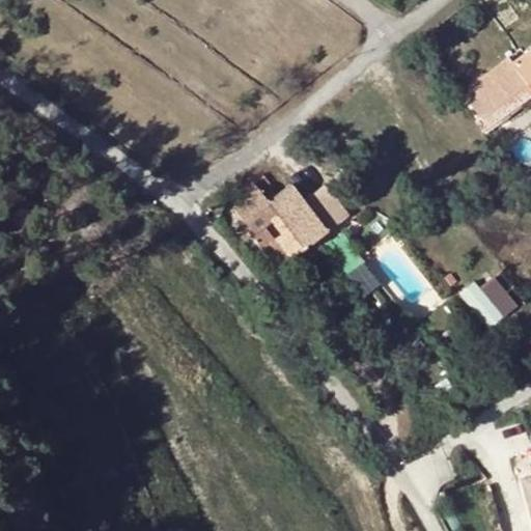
[(528,84),(530,88),(530,48),(512,62),(509,58),(463,91),(481,118),(528,84)]
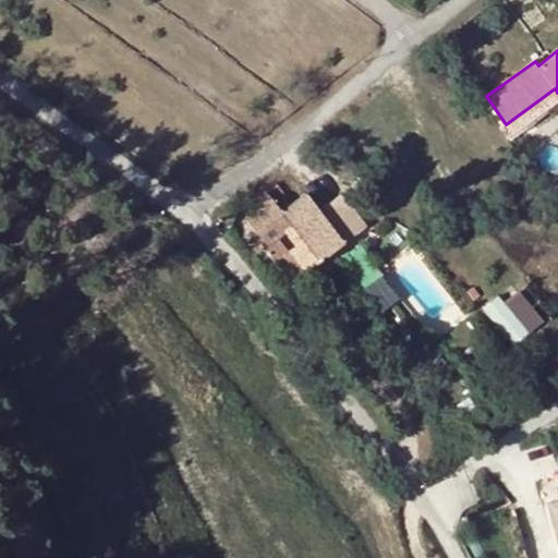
[(513,135),(557,101),(557,93),(555,88),(506,124),(513,135)]
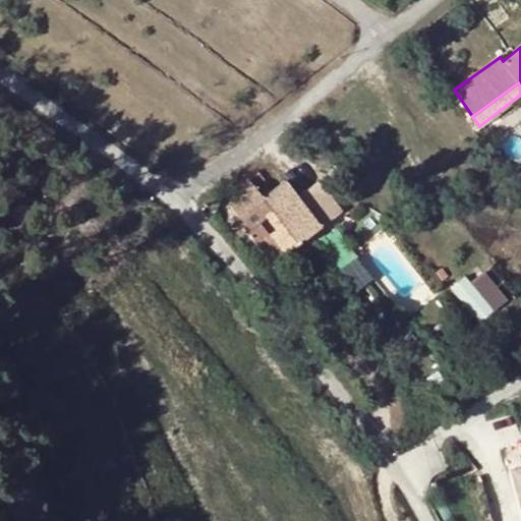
[(320,180),(297,196),(321,228),(342,211),(320,180)]
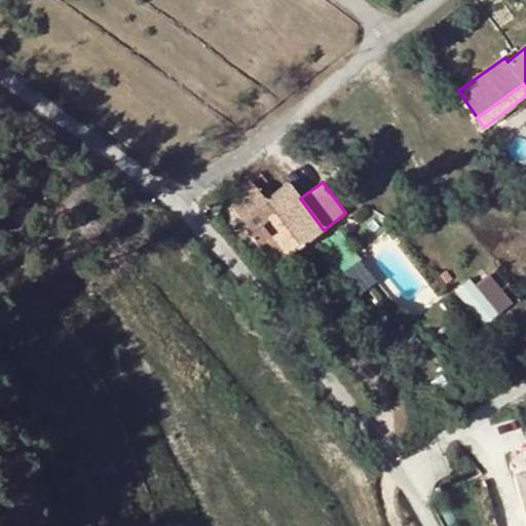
[(242,198),(233,205),(251,230),(259,224),(268,217),(275,213),(286,227),(279,232),(295,252),(324,230),(300,198),(288,183),(266,199),(257,188),(242,198)]
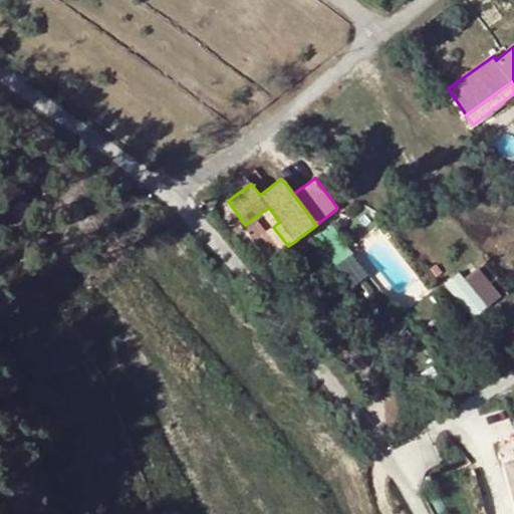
[(233,188),(237,194),(251,184),(246,179),(233,188)]
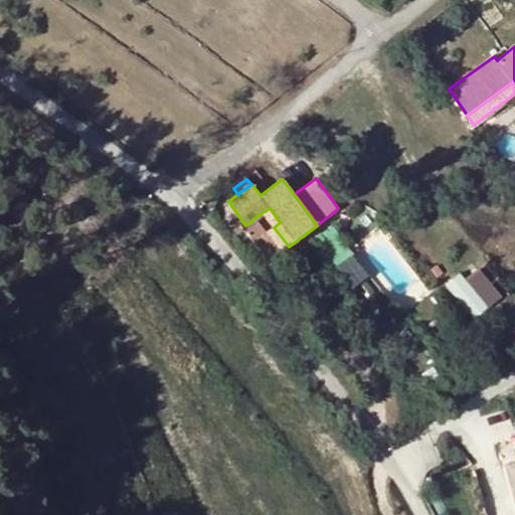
[(263,212),(274,227),(280,222),(270,208),(263,212)]
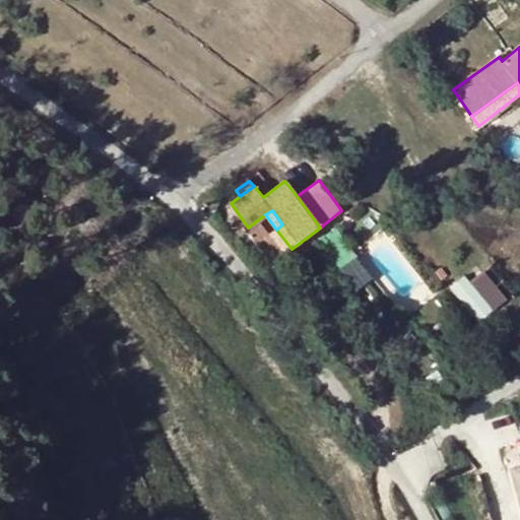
[(256,221),(248,228),(245,231),(254,244),(266,235),(256,221)]
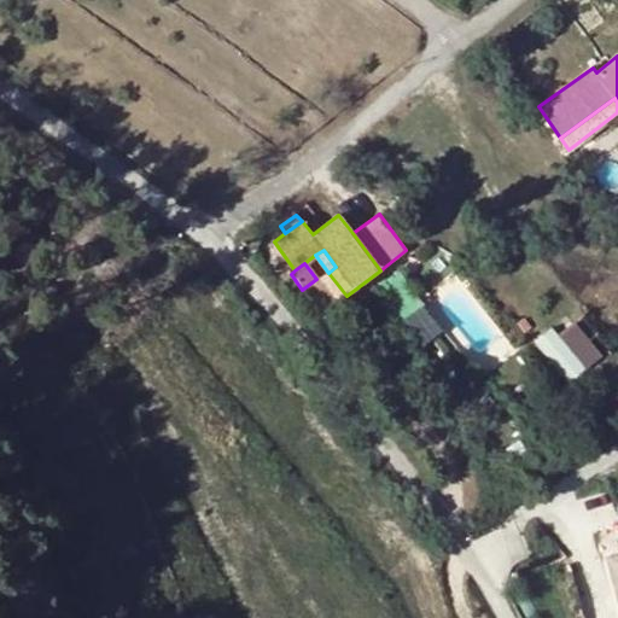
[(347,296),(328,273),(321,278),(338,302),(347,296)]
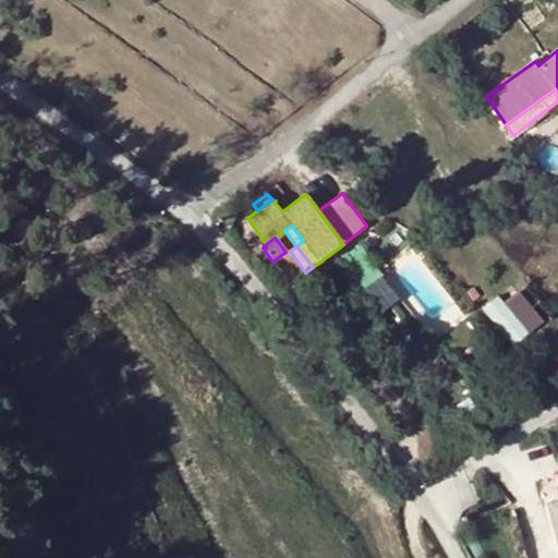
[(487,310),(514,342),(545,318),(518,284),(487,310)]
